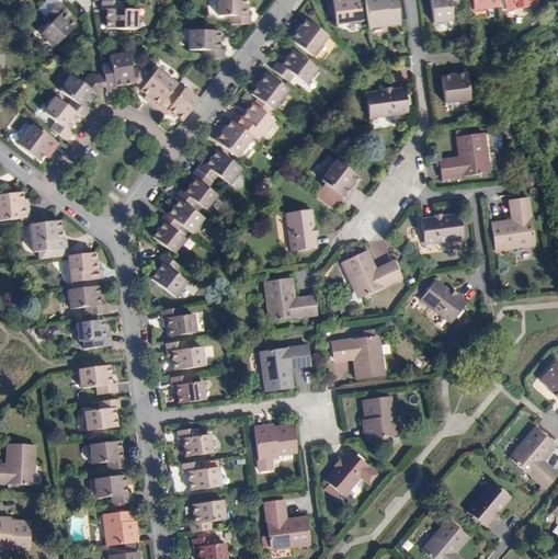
[(141,24),(141,6),(127,6),(126,0),(107,0),(107,6),(112,6),(112,24),(141,24)]
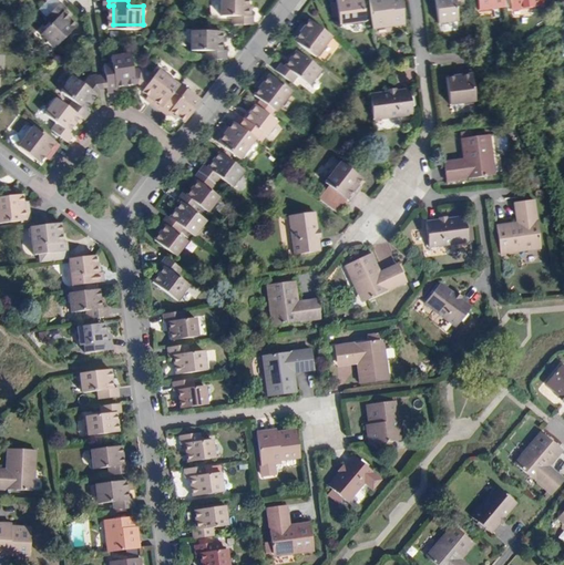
[(250,9),(250,0),(224,0),(225,9),(236,9),(236,19),(257,19),(257,9),(250,9)]
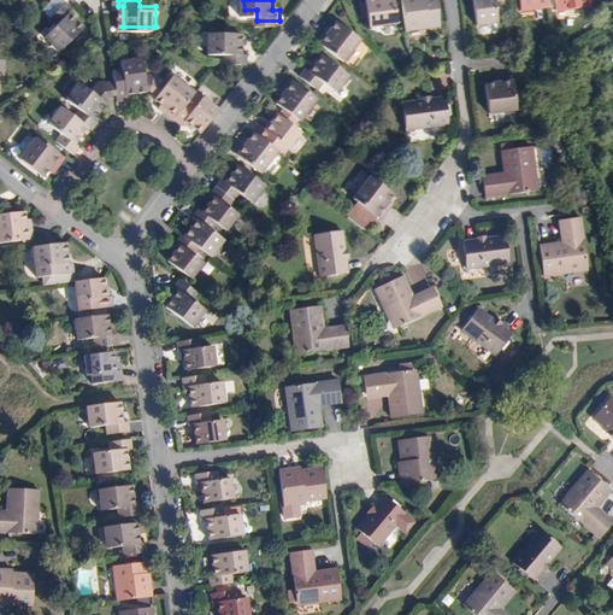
[(395,17),(392,0),(364,0),(367,21),(395,17)]
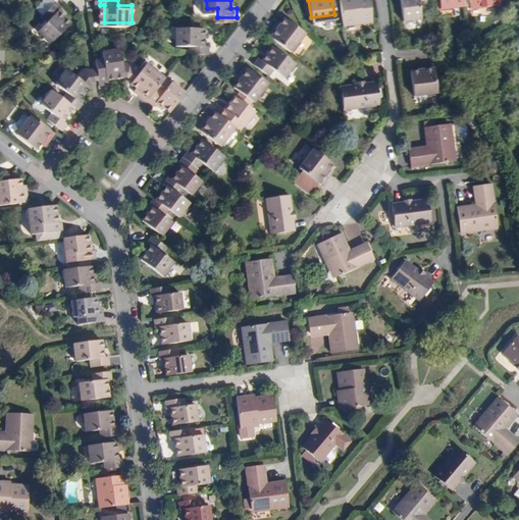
[(371,16),(367,0),(338,0),(342,19),(371,16)]
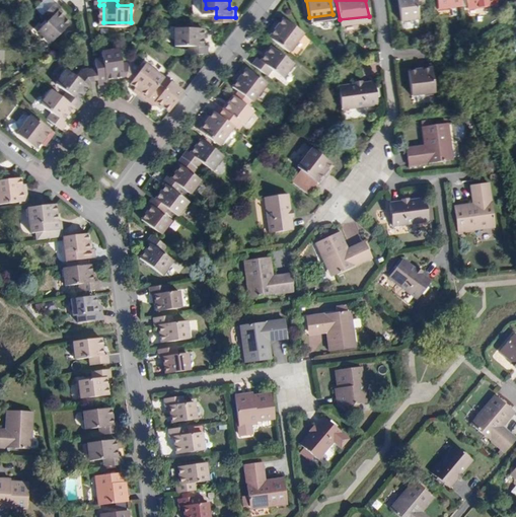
[(418,12),(416,0),(397,0),(400,14),(418,12)]
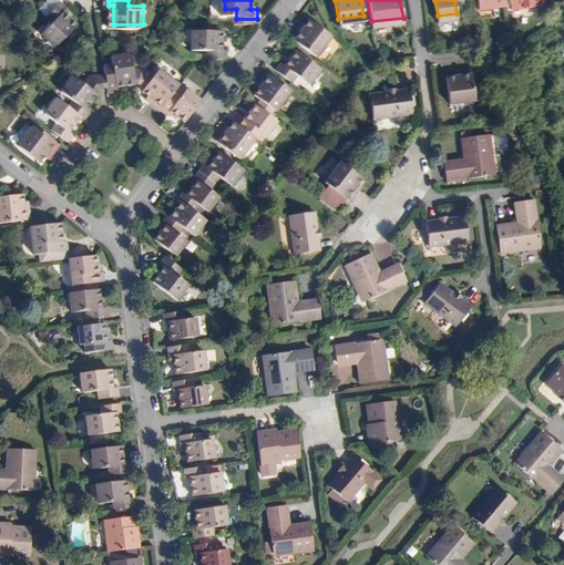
[(54,21),(65,11),(69,9),(62,2),(48,14),(54,21)]
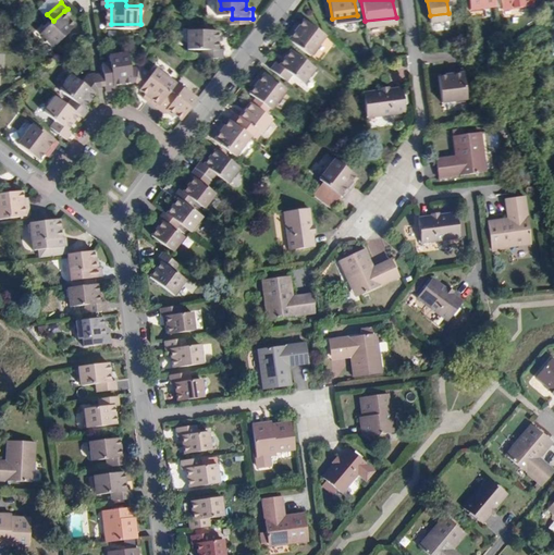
[(77,25),(64,11),(53,21),(41,31),(53,45),(77,25)]
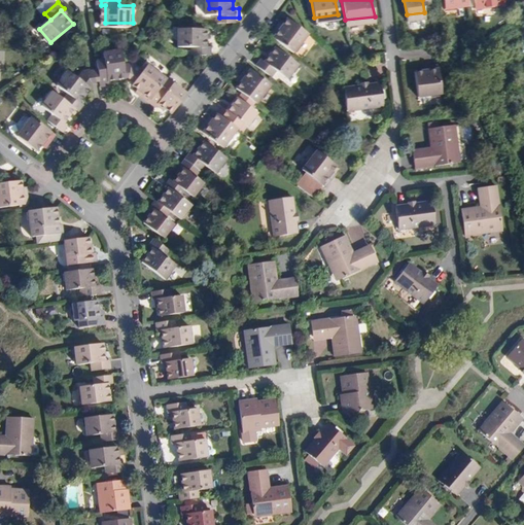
[(291,47),(306,28),(286,13),(279,22),(276,20),(268,30),(291,47)]
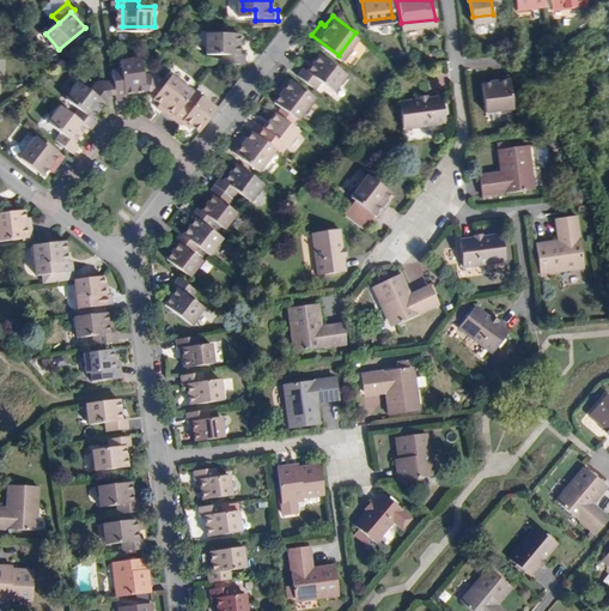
[(244,47),(244,25),(212,25),(211,47),(227,47),(227,56),(248,56),(248,47),(244,47)]
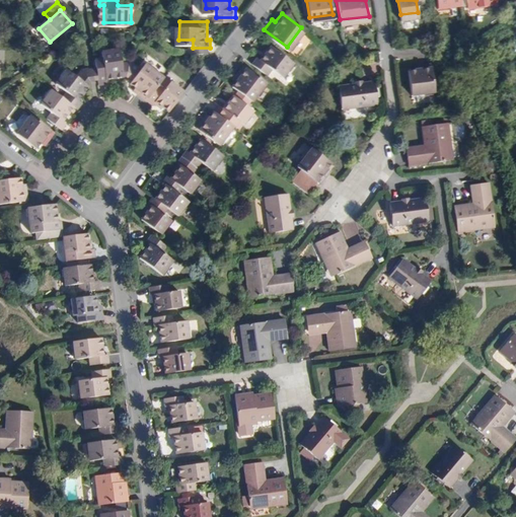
[(281,72),(292,57),(270,41),(259,55),(255,52),(250,59),(266,71),(271,64),(281,72)]
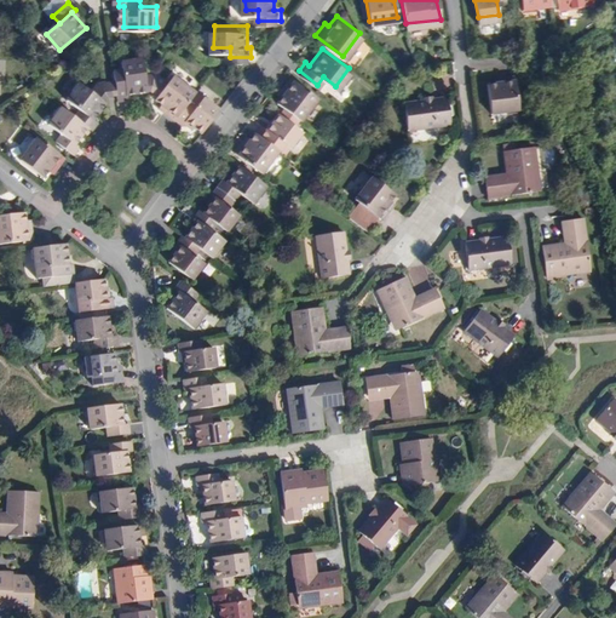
[(149,74),(145,55),(126,58),(127,74),(117,75),(117,79),(120,93),(120,97),(131,96),(131,91),(151,89),(149,74)]
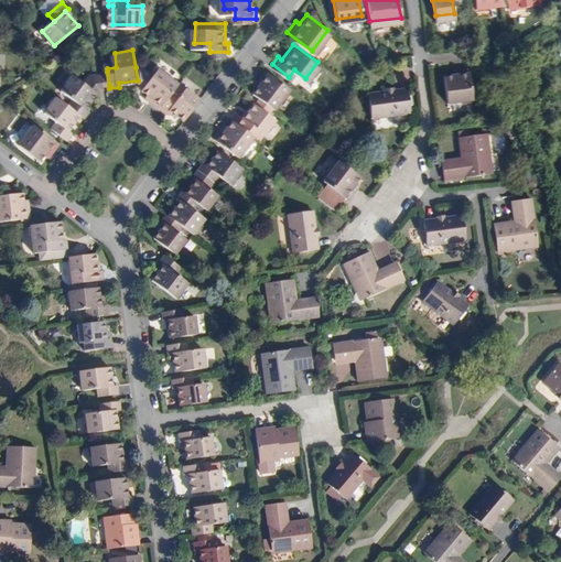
[(472,94),(466,63),(453,65),(454,68),(442,71),(446,97),(472,94)]
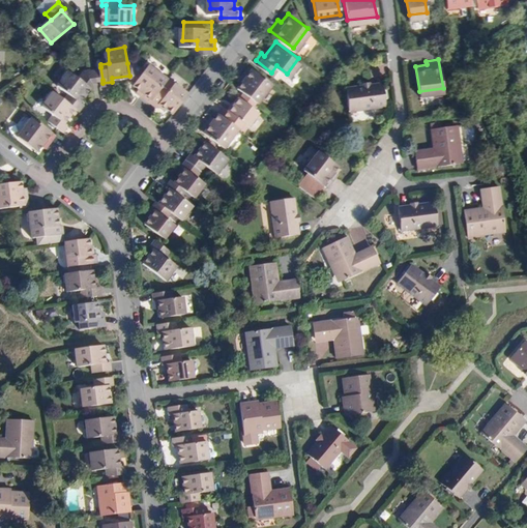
[(165,83),(171,75),(151,61),(145,69),(137,80),(136,81),(145,88),(142,92),(152,99),(153,98),(165,83)]
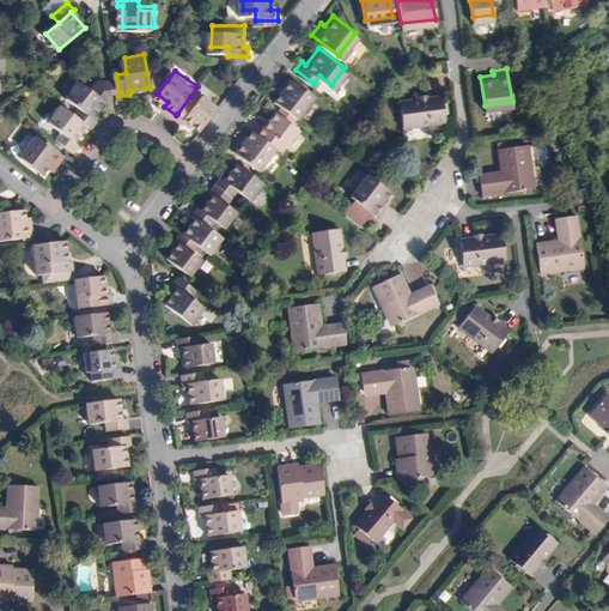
[(294,115),(311,92),(284,72),(275,84),(279,88),(272,97),(278,102),(294,115)]
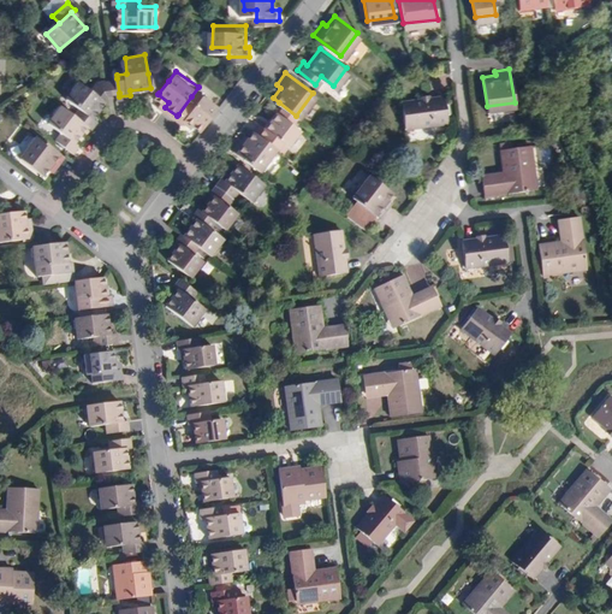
[(159,93),(168,81),(158,74),(152,88),(159,93)]
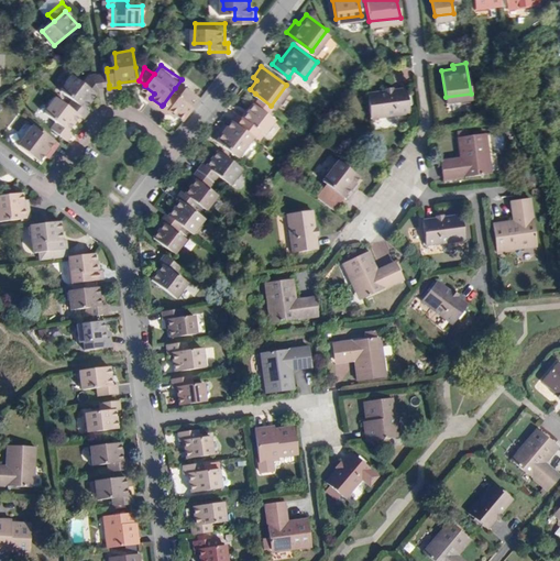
[(109,85),(107,72),(103,73),(96,73),(98,86),(106,85),(109,85)]
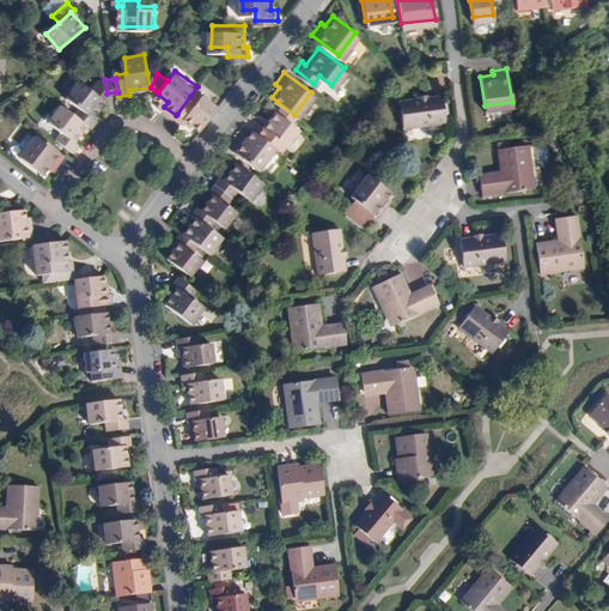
[(93,115),(105,100),(104,97),(92,89),(79,79),(66,96),(79,106),(74,113),(87,123),(91,126),(97,119),(93,115)]
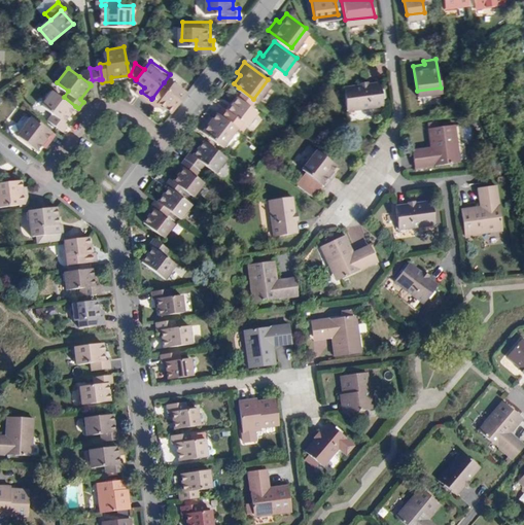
[(92,80),(90,68),(85,69),(79,76),(90,83),(92,80)]
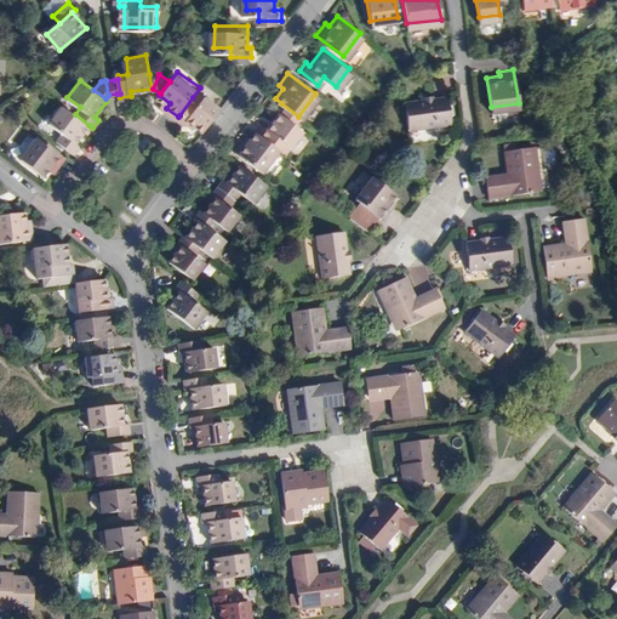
[(613,109),(616,107),(616,86),(604,94),(613,109)]
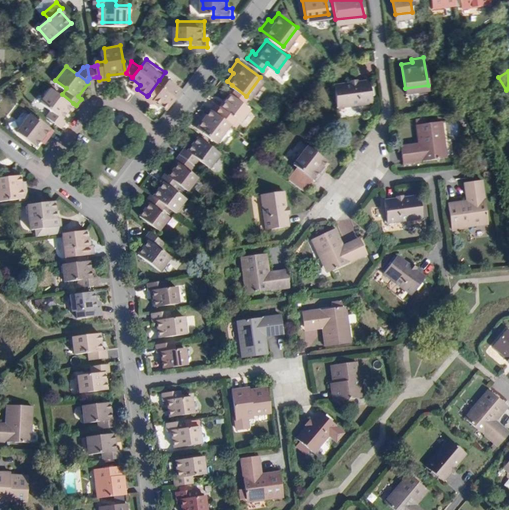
[(372,98),(369,76),(356,77),(349,78),(333,81),(336,104),(372,98)]
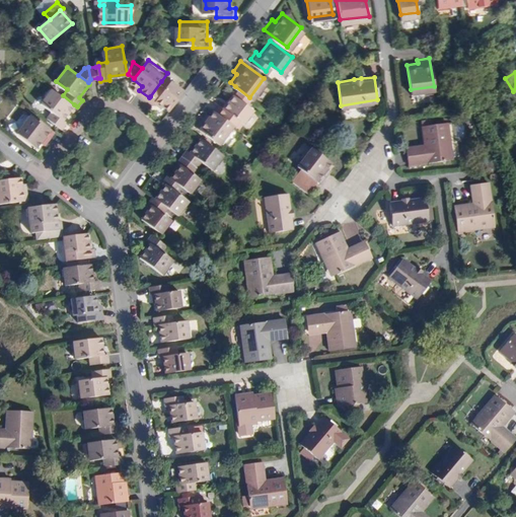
[(172,107),(188,87),(175,78),(168,87),(161,81),(150,96),(157,102),(160,98),(172,107)]
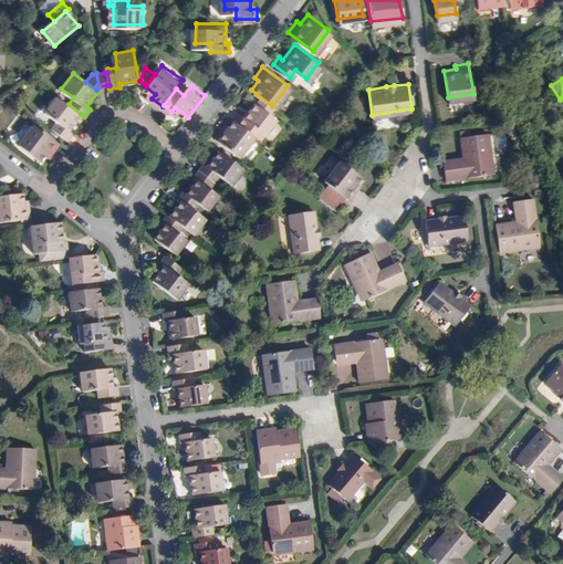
[(263,131),(278,111),(272,106),(257,94),(252,101),(252,100),(241,114),(239,112),(233,119),(249,131),(253,124),(263,131)]
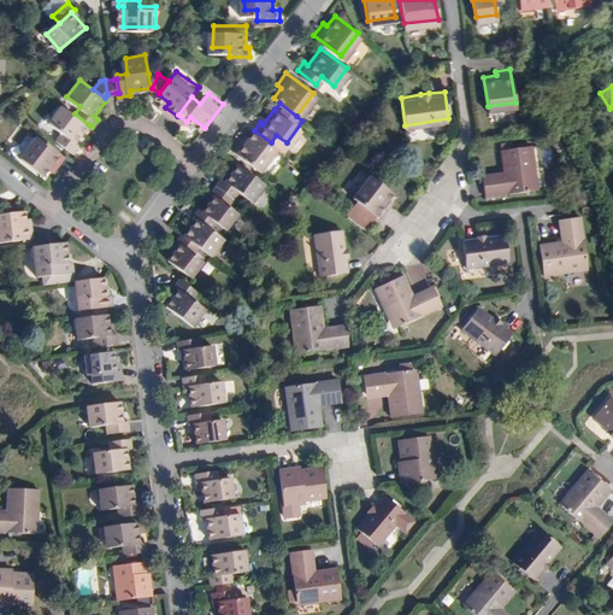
[(76,141),(88,124),(75,113),(62,104),(48,119),(62,130),(56,138),(74,151),(80,144),(76,141)]
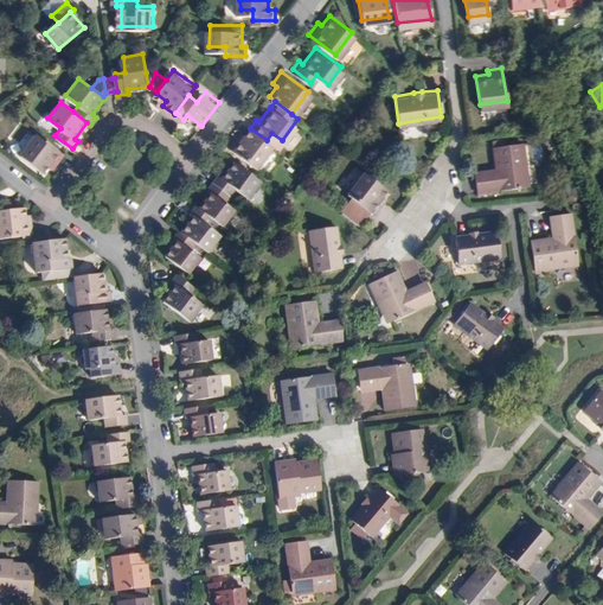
[(250,128),(247,126),(239,135),(236,133),(226,145),(252,165),(270,144),(267,140),(250,128)]
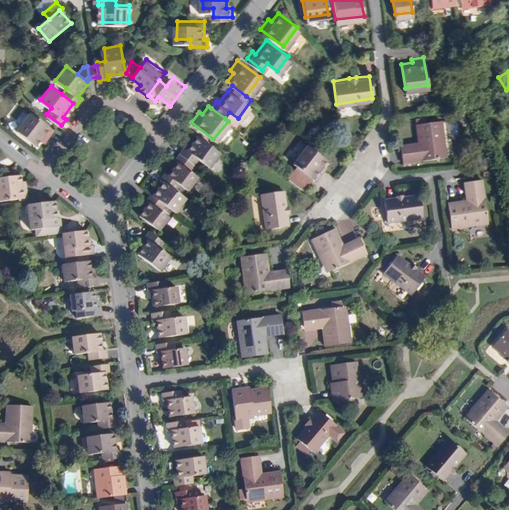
[(45,140),(54,129),(30,111),(15,130),(35,145),(41,137),(45,140)]
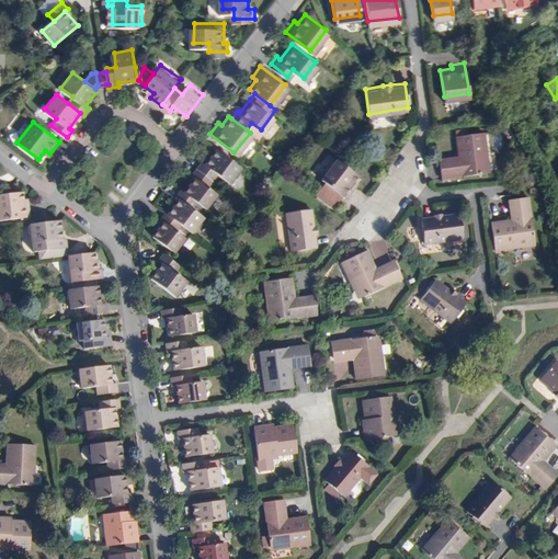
[(488,164),(481,126),(454,130),(456,149),(457,155),(439,158),(441,172),(488,164)]
